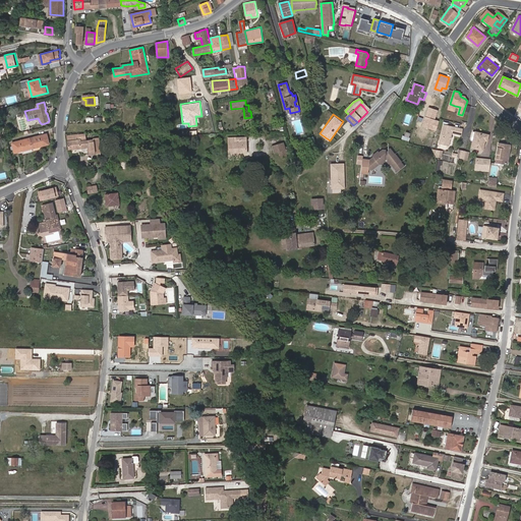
[(449,145),(452,132),(461,134),(463,129),(444,124),(440,142),(441,142),(440,146),(448,148),(449,145)]
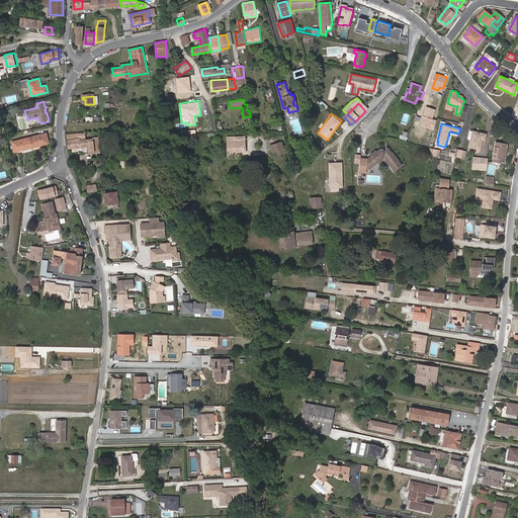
[(487,135),(471,130),(469,135),(472,136),(469,146),(481,149),(483,140),(486,140),(487,135)]
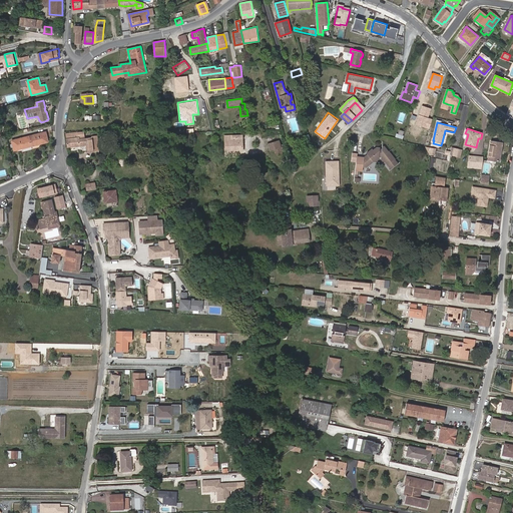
[(30,135),(32,144),(40,143),(51,140),(49,130),(30,135)]
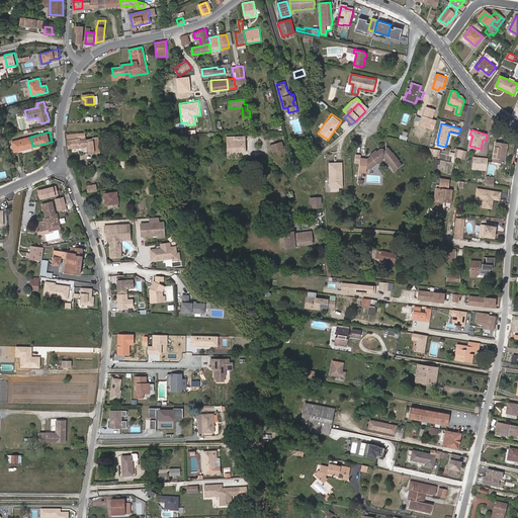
[(85,133),(67,135),(68,148),(87,146),(88,154),(94,153),(99,152),(98,138),(92,138),(92,139),(85,139),(85,133)]
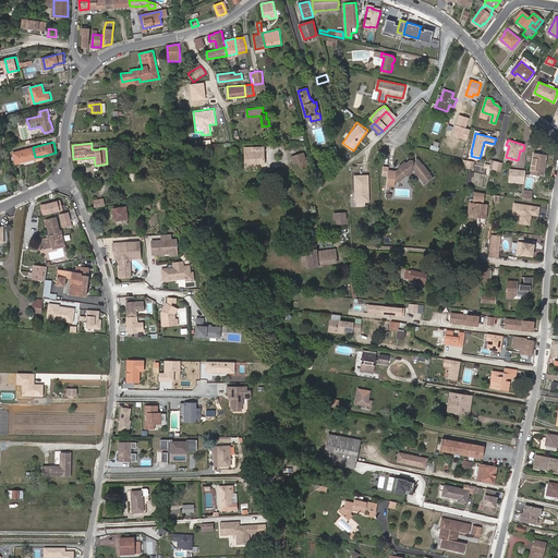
[(32,158),(35,157),(33,147),(16,152),(19,162),(32,159),(32,158)]
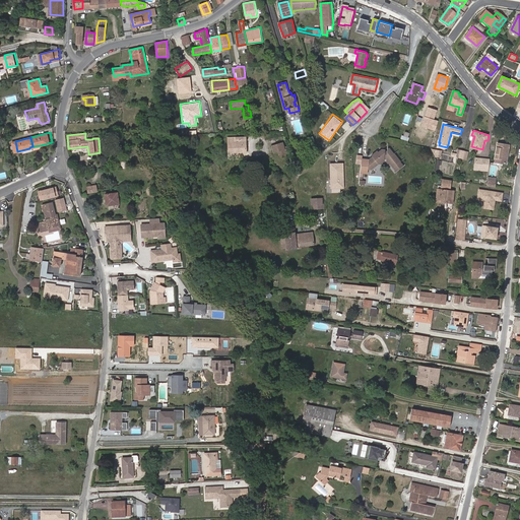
[(229,152),(246,152),(246,138),(229,139),(229,152)]
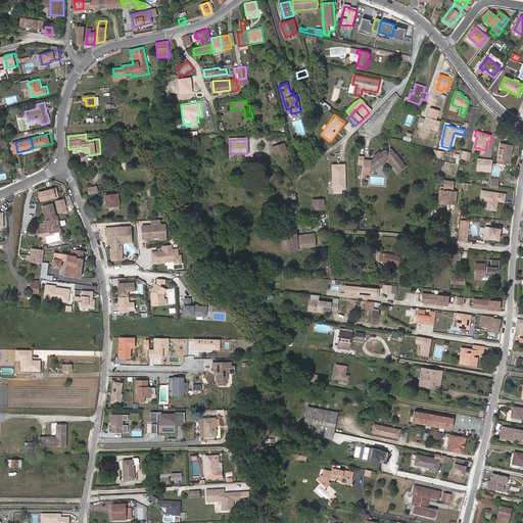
[(275,153),(279,152),(280,155),(288,153),(285,142),(273,145),(275,153)]
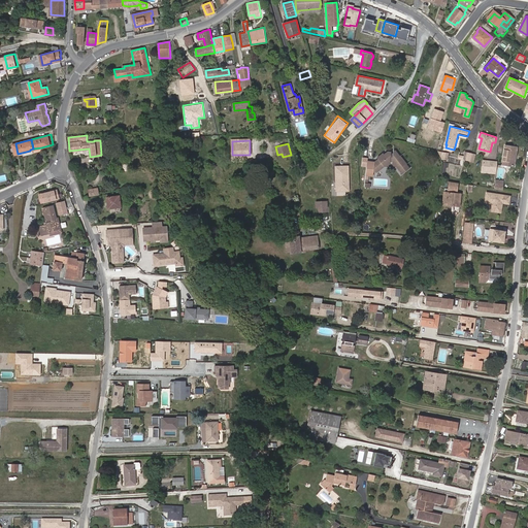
[(515,166),(518,147),(505,145),(502,165),(513,166),(515,166)]
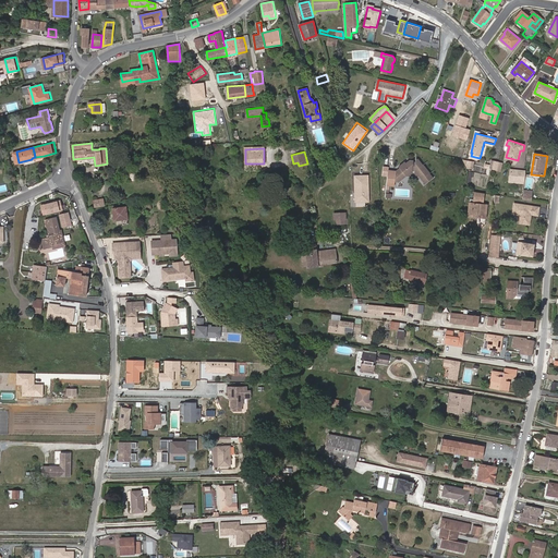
[(398,182),(401,180),(405,176),(409,176),(412,173),(415,172),(415,170),(420,177),(425,184),(433,178),(429,173),(423,165),(419,159),(416,159),(415,162),(415,164),(413,164),(413,161),(409,160),(407,162),(405,164),(404,161),(399,166),(400,168),(397,170),(389,169),(388,178),(387,185),(395,185),(395,182),(398,182)]
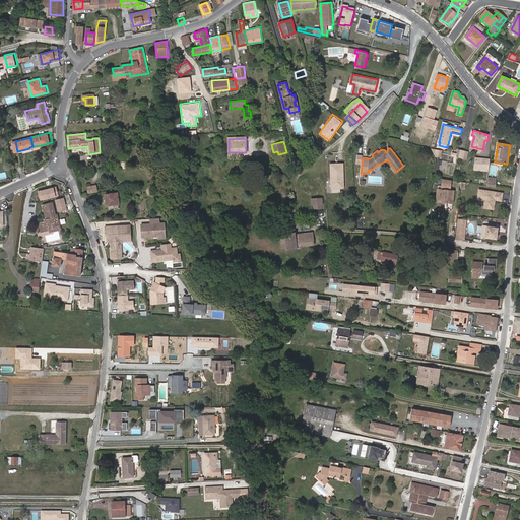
[(464,154),(465,150),(458,149),(457,153),(457,156),(463,158),(464,154)]
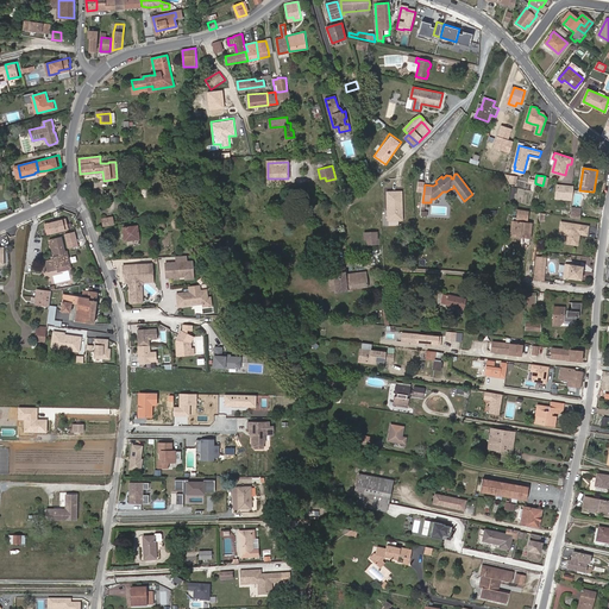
[(573,196),(573,188),(559,187),(558,195),(573,196)]
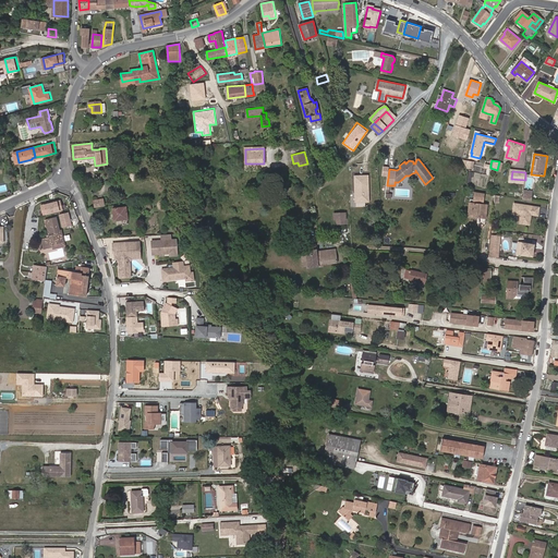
[(370,203),(368,176),(354,176),(355,203),(370,203)]
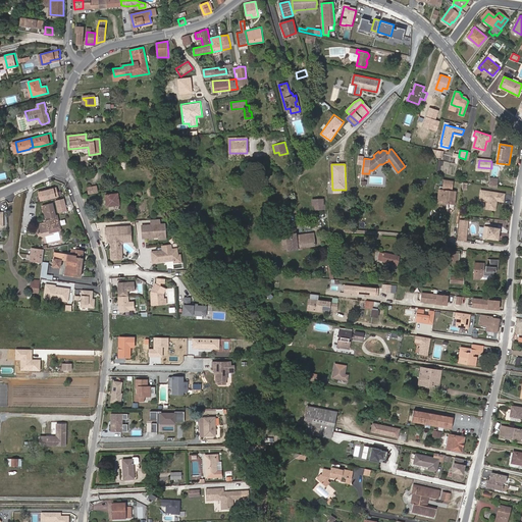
[(455,204),(456,192),(448,191),(448,189),(452,189),(452,181),(444,180),(442,187),(439,187),(439,191),(438,202),(445,203),(445,201),(449,201),(449,203),(455,204)]
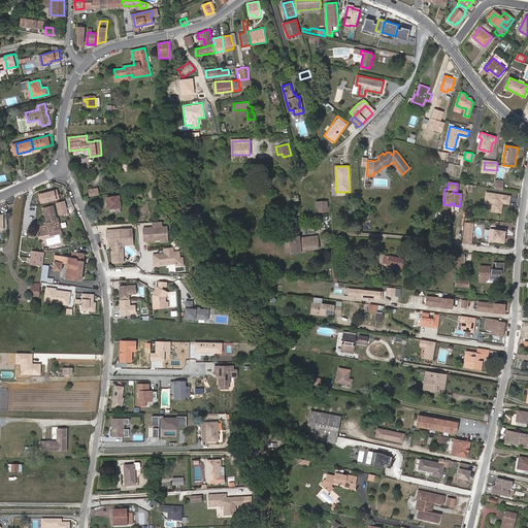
[(58,189),(39,193),(41,202),(60,198),(58,189)]
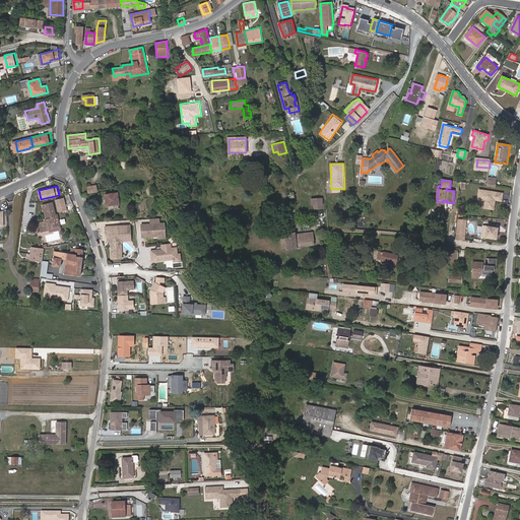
[(496,199),(497,199),(503,200),(505,193),(479,189),(478,198),(484,199),(484,207),(496,209),(497,202),(496,201),(496,199)]
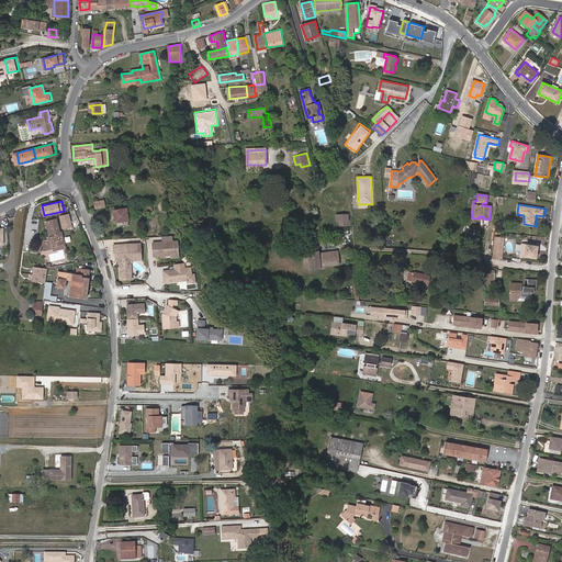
[(127,208),(114,210),(115,222),(130,220),(127,208)]
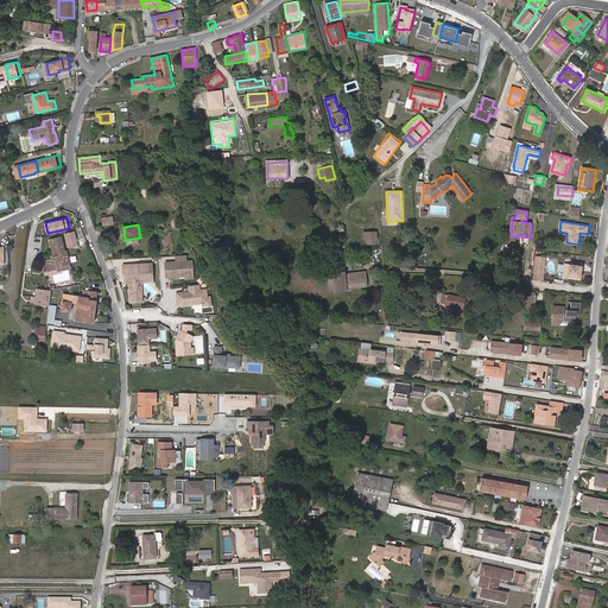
[(377,236),(377,230),(362,230),(362,239),(367,239),(367,244),(380,244),(380,236),(377,236)]
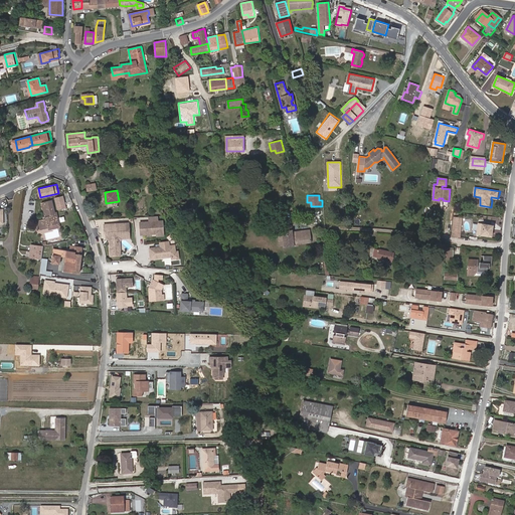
[(63,196),(55,198),(57,207),(65,205),(63,196)]
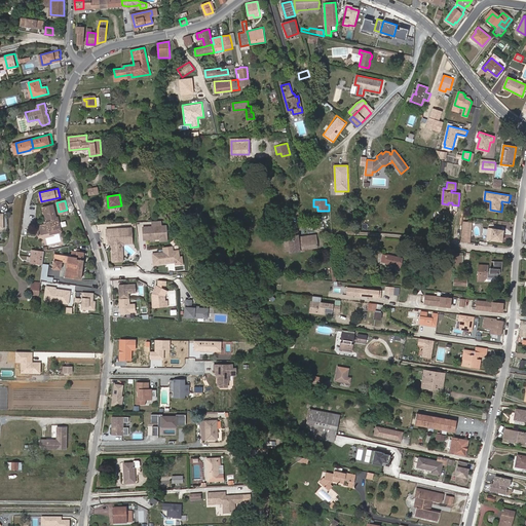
[(46,224),(44,225),(39,226),(41,235),(49,233),(49,231),(58,229),(55,221),(53,221),(53,218),(57,218),(53,204),(42,207),(46,221),(46,224)]
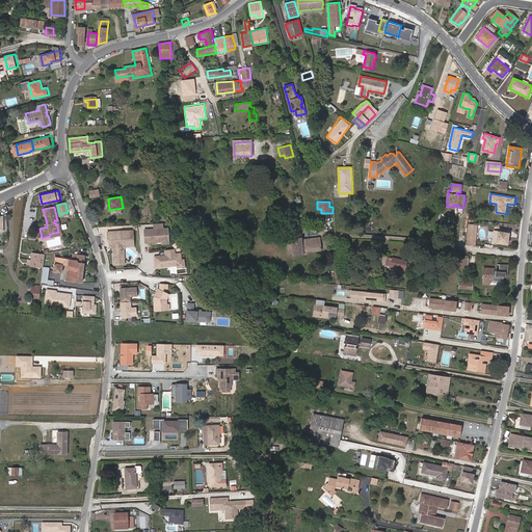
[(163,223),(154,223),(155,229),(145,230),(147,242),(153,242),(154,242),(154,240),(156,240),(156,241),(157,241),(162,241),(163,241),(162,240),(169,239),(169,232),(167,232),(167,228),(164,229),(163,223)]
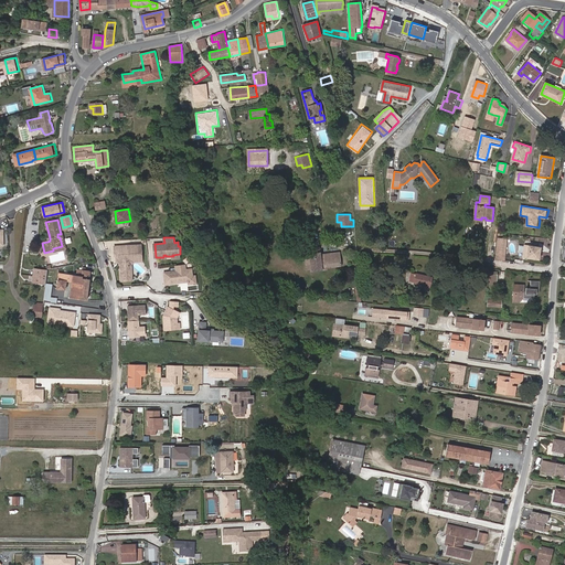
[(505,253),(507,238),(498,237),(497,247),(500,247),(500,252),(505,253)]
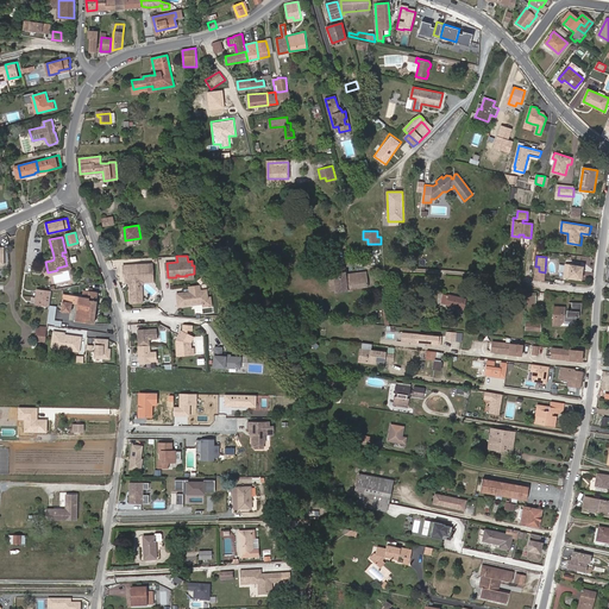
[(154,277),(152,264),(124,265),(124,276),(125,276),(126,276),(129,276),(129,282),(130,282),(131,299),(137,299),(137,302),(143,302),(143,287),(137,287),(137,282),(142,277),(154,277)]
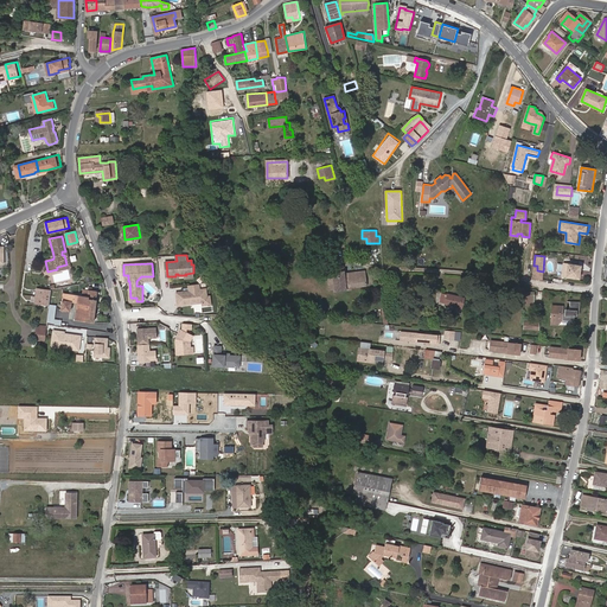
[(581,266),(563,263),(563,264),(562,272),(562,275),(579,278),(581,266)]
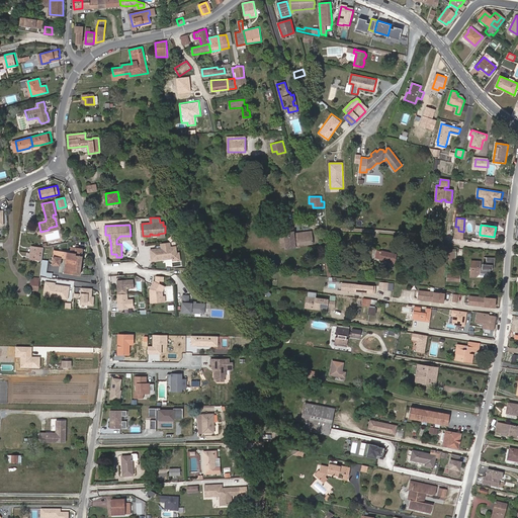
[(284,228),(286,247),(295,246),(296,246),(313,244),(312,231),(294,233),(293,226),(284,228)]
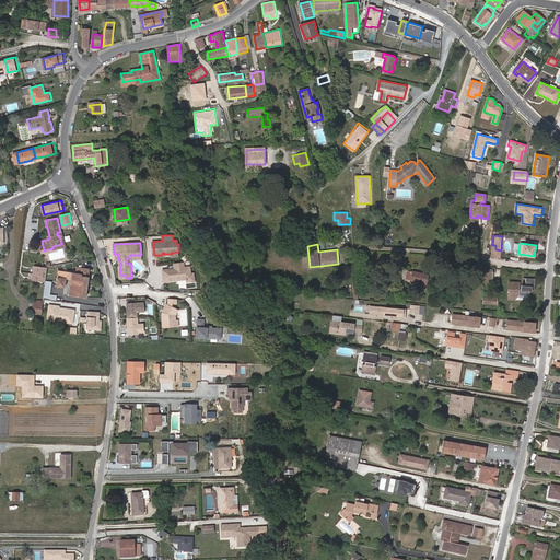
[(500,257),(501,251),(496,249),(496,245),(492,245),(491,256),(500,257)]
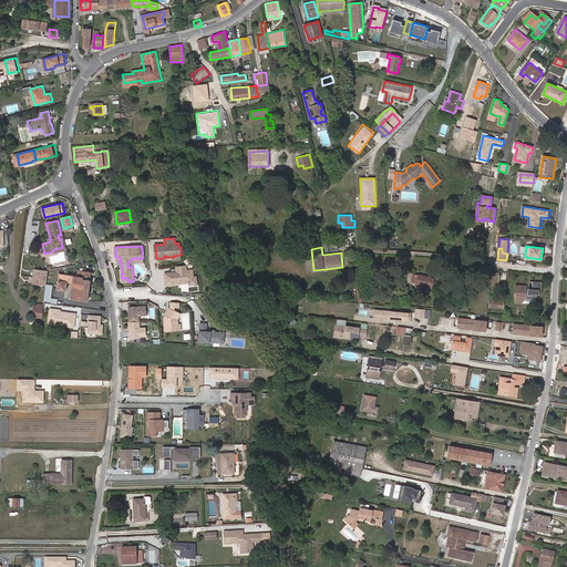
[(127,267),(133,267),(132,265),(135,263),(143,261),(143,258),(132,258),(127,263),(127,267)]
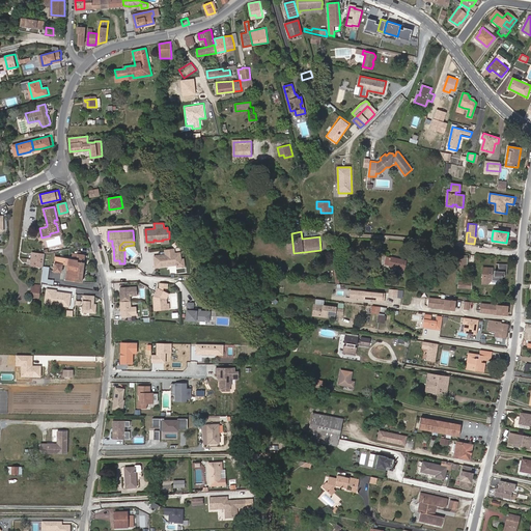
[(157,267),(177,264),(178,264),(182,259),(180,252),(175,253),(174,248),(166,249),(167,254),(155,255),(157,267)]
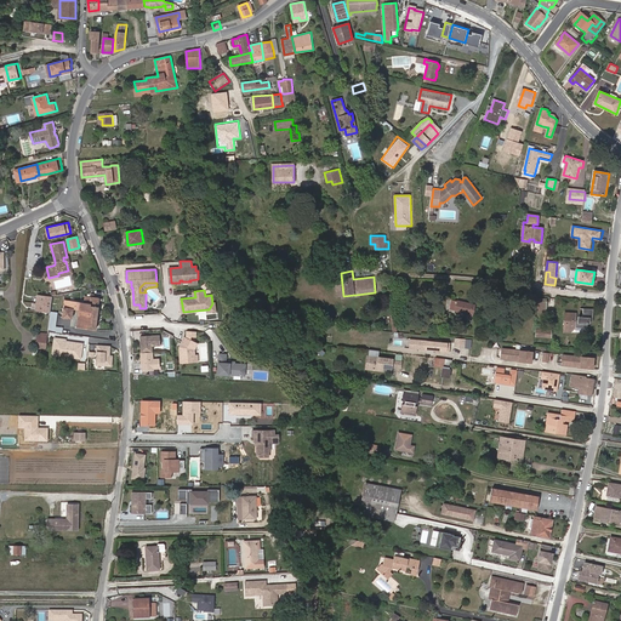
[(66,301),(63,317),(73,318),(74,309),(80,309),(83,311),(83,314),(80,314),(79,319),(78,328),(97,330),(101,298),(86,296),(85,303),(66,301)]
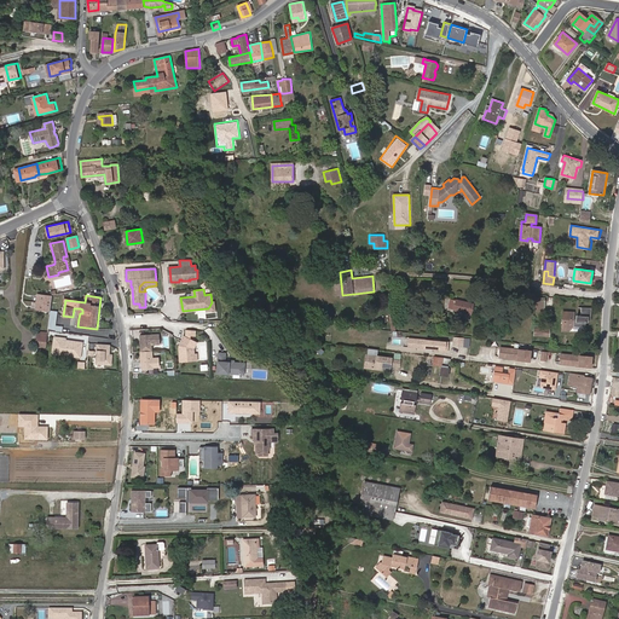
[(42,307),(52,308),(53,299),(44,298),(42,307)]
